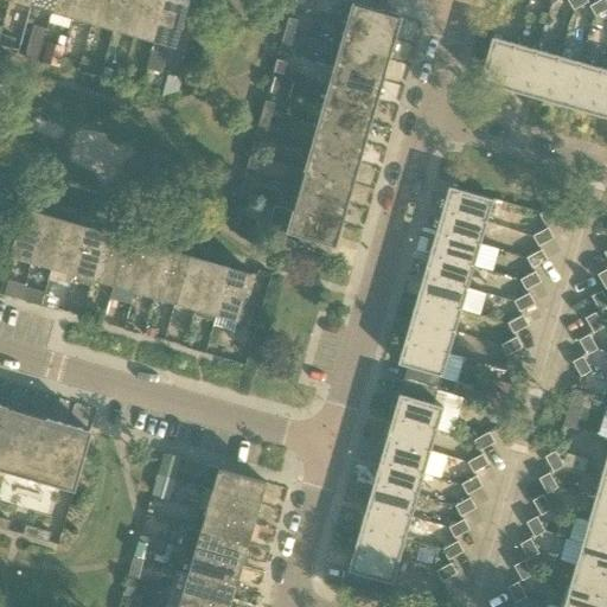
[(52,12),(55,0),(32,0),(31,6),(52,12)]
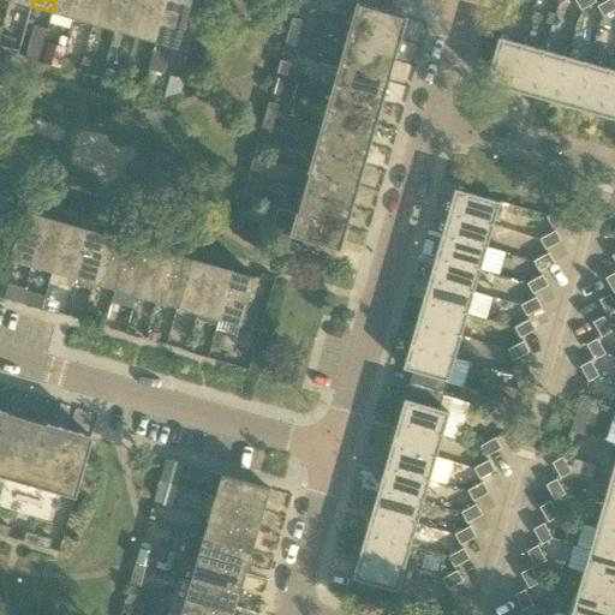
[(73,18),(78,0),(55,0),(53,12),(73,18)]
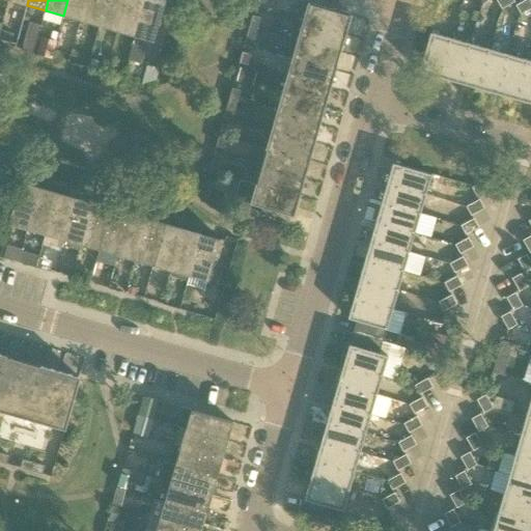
[(81,21),(86,0),(67,0),(63,16),(81,21)]
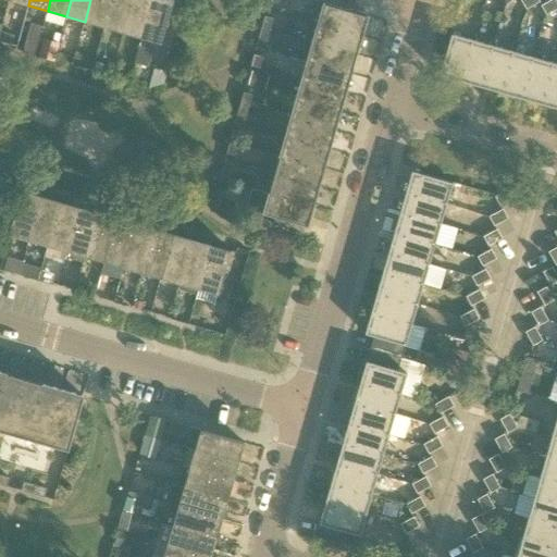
[(103,27),(111,0),(90,0),(85,22),(103,27)]
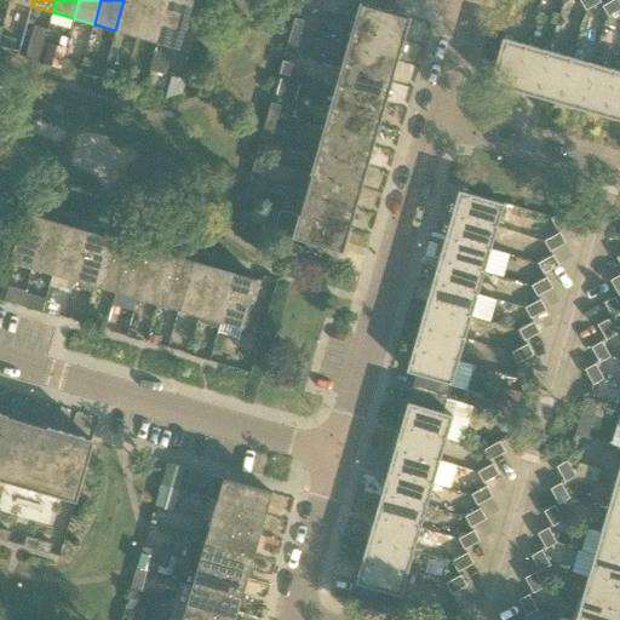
[(137,36),(147,0),(124,0),(115,30),(137,36)]
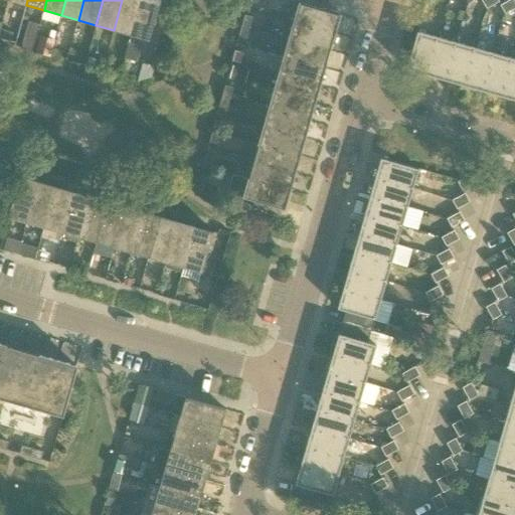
[(131,35),(141,0),(122,0),(114,30),(131,35)]
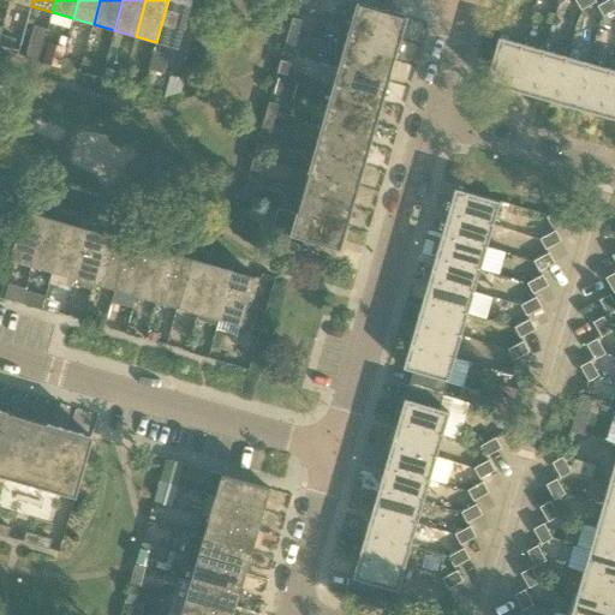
[(168,0),(156,42),(179,48),(192,0),(168,0)]
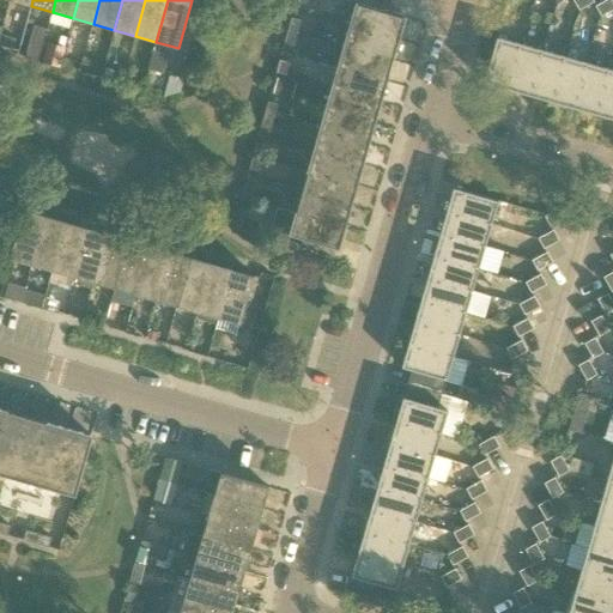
[(321,10),(323,0),(296,0),(293,10),(295,10),(319,17),(321,10)]
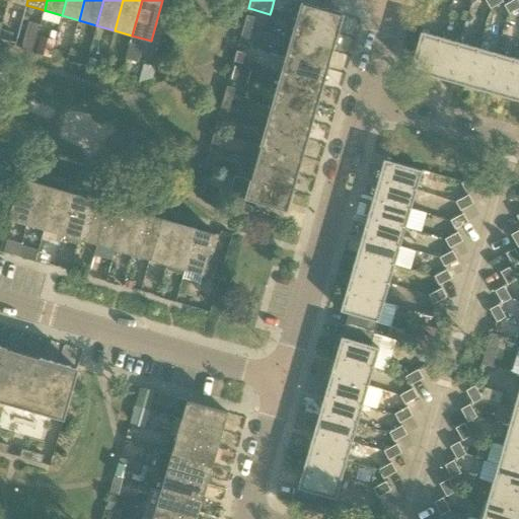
[(510,13),(518,7),(518,1),(518,0),(513,0),(505,5),(510,13)]
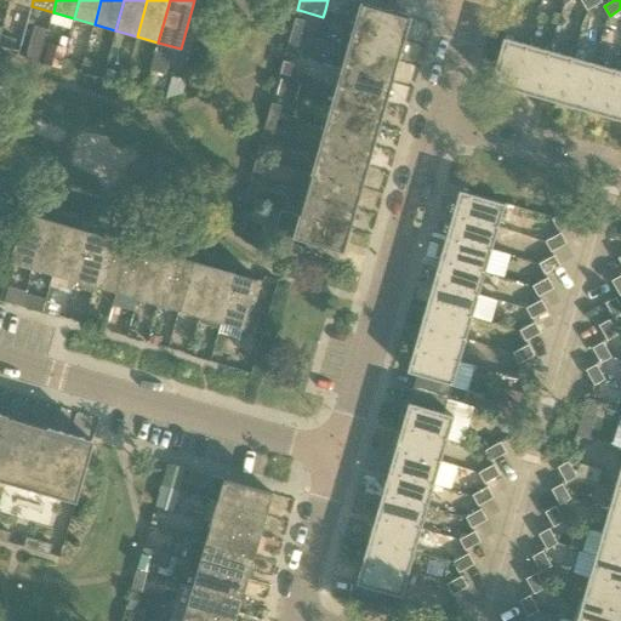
[(404,41),(410,18),(362,5),(355,27),(404,41)]
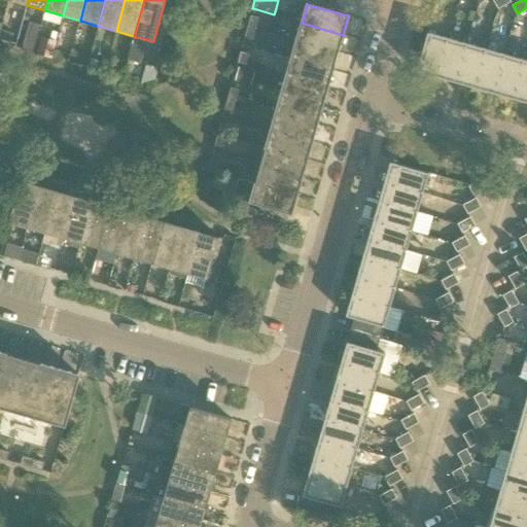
[(260,30),(264,19),(251,15),(251,16),(248,24),(248,26),(260,30)]
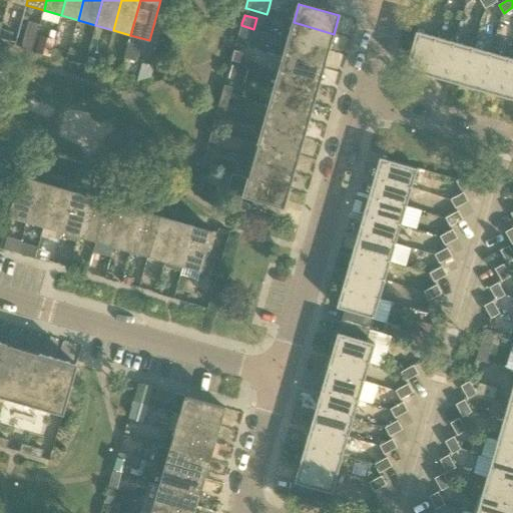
[(36,40),(40,24),(29,21),(21,49),(23,49),(23,50),(30,51),(32,52),(35,43),(36,40)]
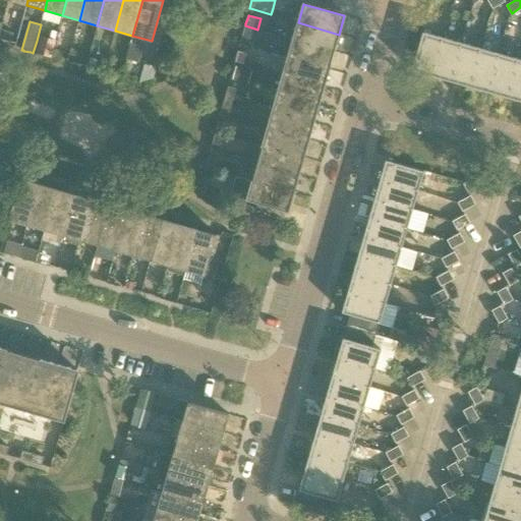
[(334,52),(339,35),(298,22),(293,40),(334,52)]
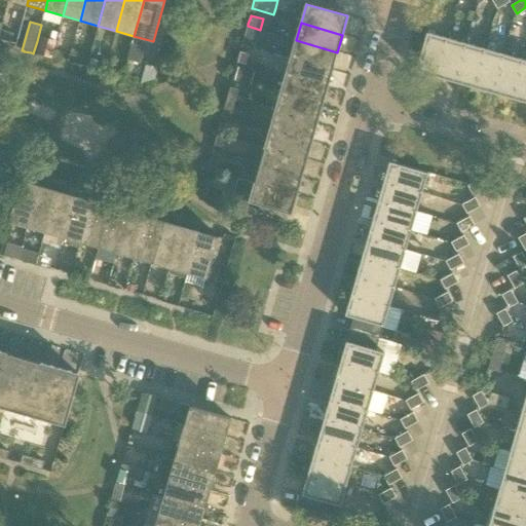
[(257,40),(260,30),(248,26),(246,31),(245,36),(245,37),(257,40)]
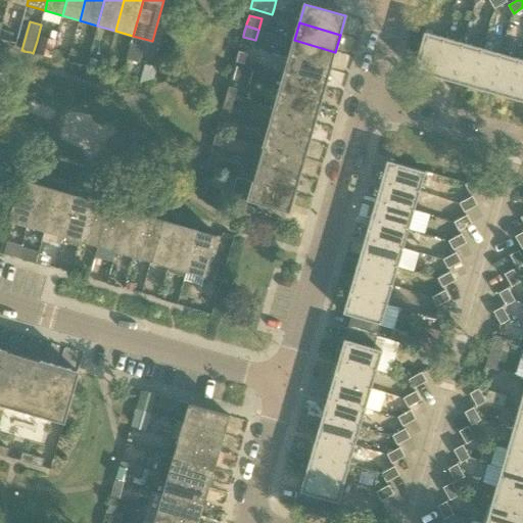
[(433,77),(444,38),(424,33),(414,70),(433,77)]
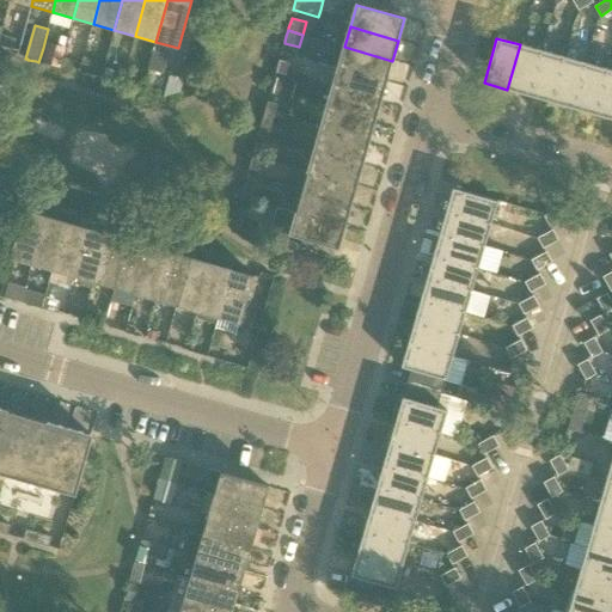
[(528,96),(542,50),(520,44),(507,90),(528,96)]
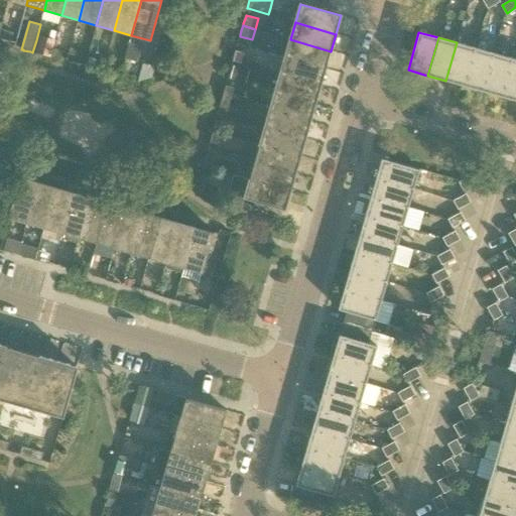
[(326,69),(331,51),(290,39),(285,57),(326,69)]
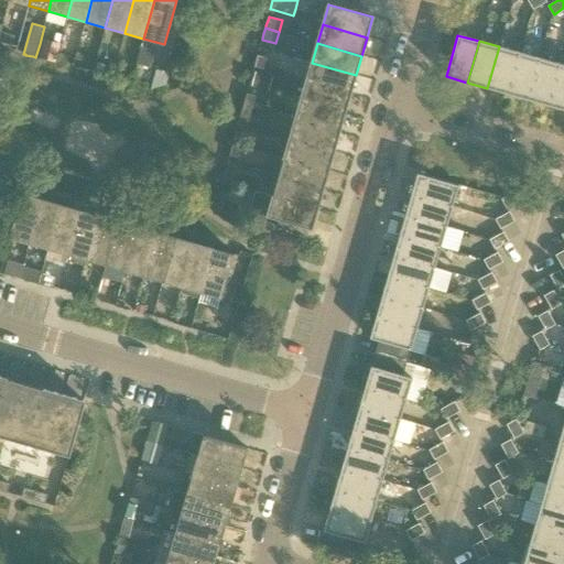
[(149,68),(154,51),(141,46),(141,49),(137,64),(149,68)]
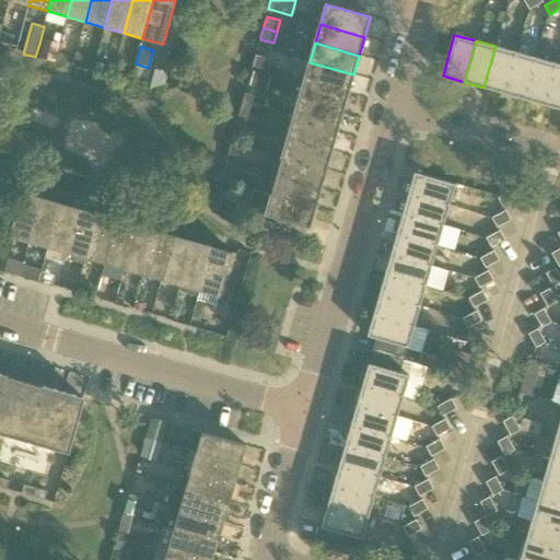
[(504,93),(516,53),(496,46),(483,88),(504,93)]
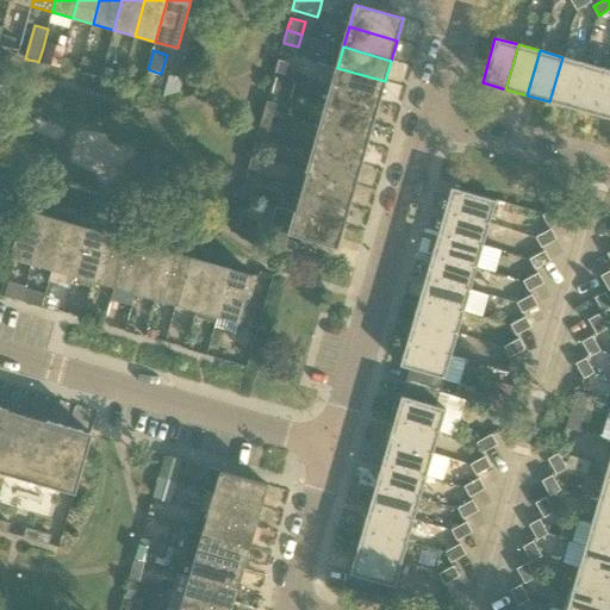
[(571,109),(584,63),(562,57),(549,101),(571,109)]
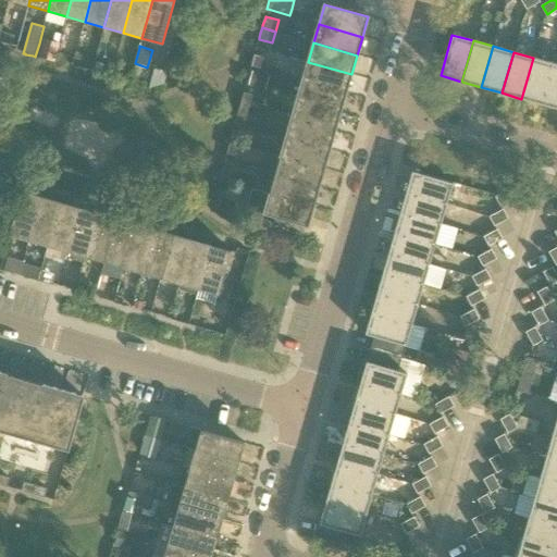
[(260,69),(263,57),(255,54),(255,56),(251,65),(251,66),(260,69)]
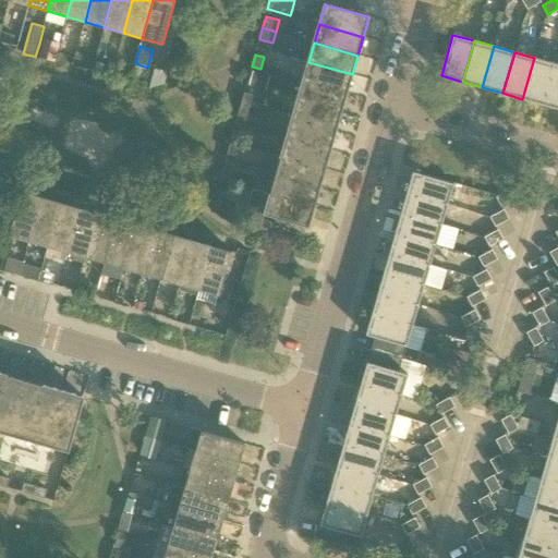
[(543,105),(555,63),(534,58),(522,99),(543,105)]
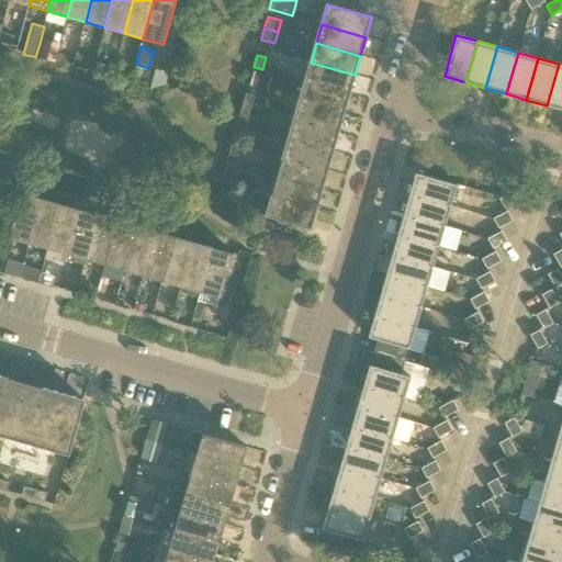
[(349,94),(355,75),(311,63),(305,81),(349,94)]
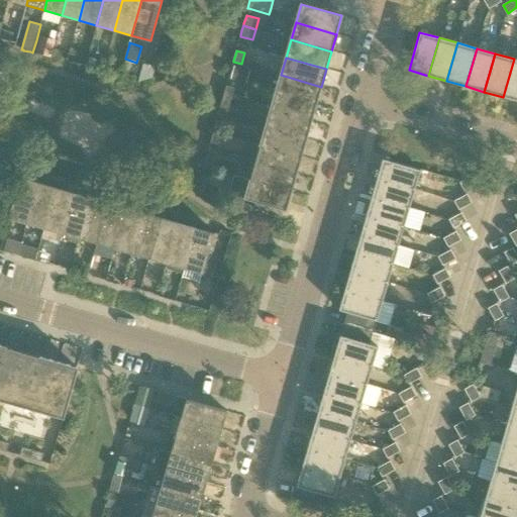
[(516,101),(516,60),(514,59),(503,97),(516,101)]
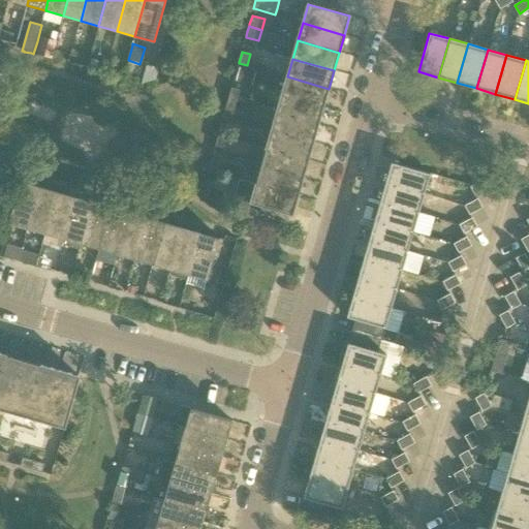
[(323,106),(329,89),(287,76),(282,94),(323,106)]
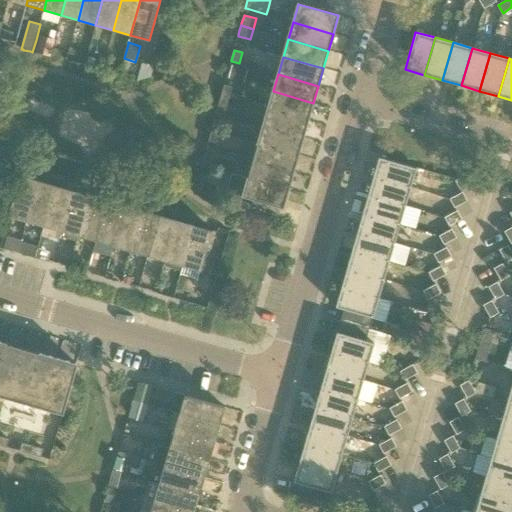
[(229,98),(232,87),(224,85),(224,86),(221,95),(229,98)]
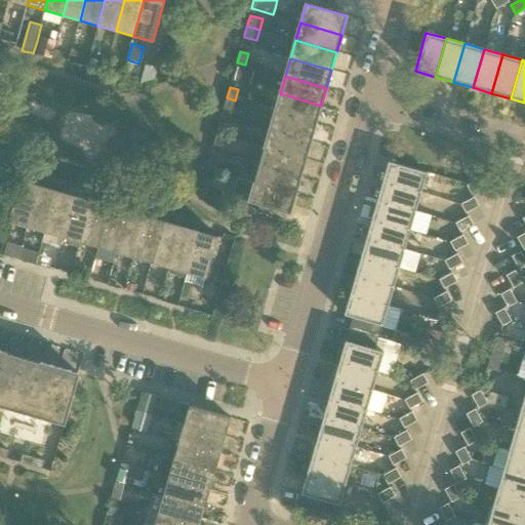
[(316,123),(321,106),(280,93),(275,112),(316,123)]
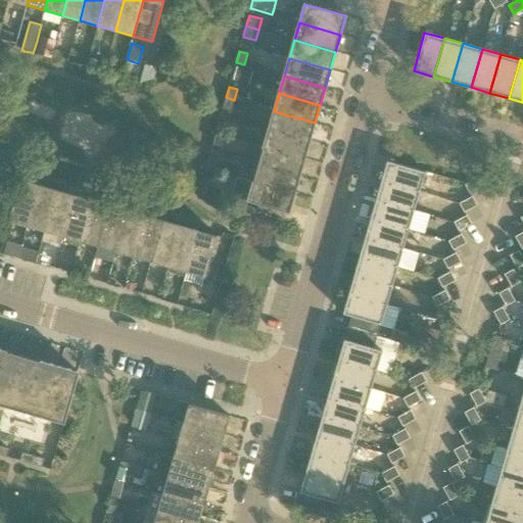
[(231,110),(234,100),(226,97),(224,107),(223,108),(231,110)]
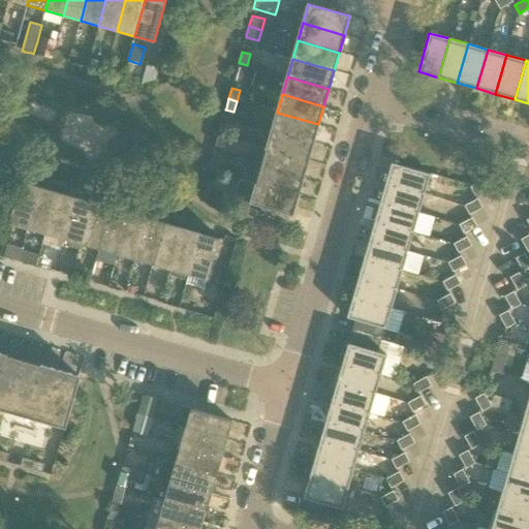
[(313,143),(318,124),(277,113),(272,130),(313,143)]
